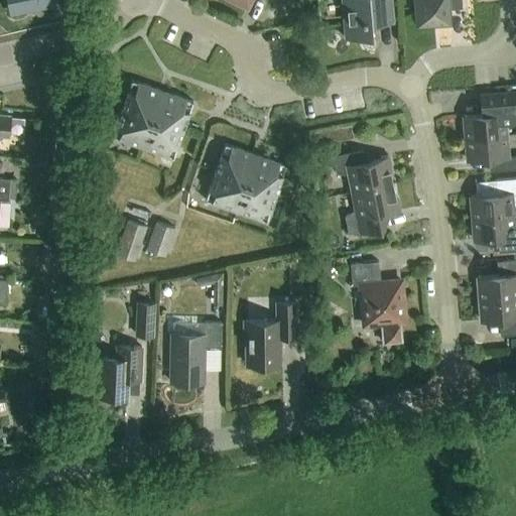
[(56,0),(7,0),(11,13),(57,3),(56,0)]
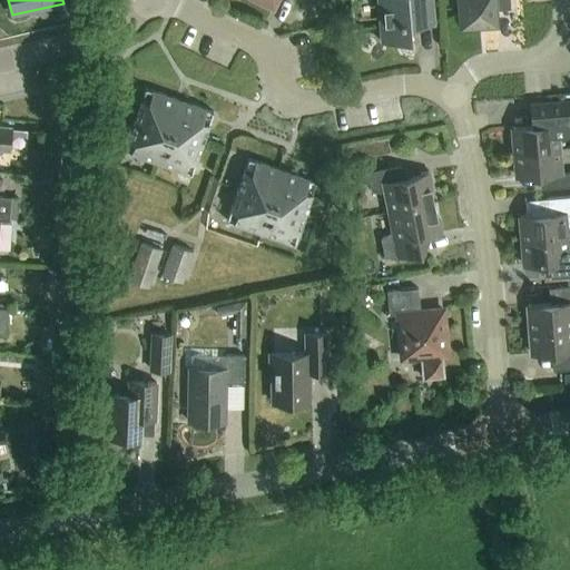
[(409,22),(433,20),(431,0),(377,0),(381,42),(411,40),(409,22)]
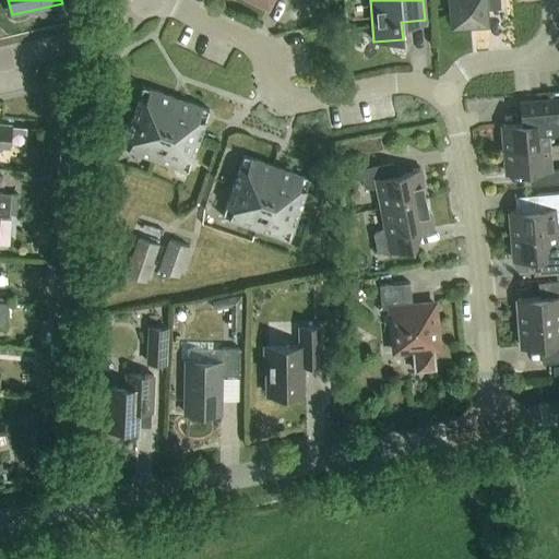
[(487,10),(500,9),(499,0),(448,0),(450,28),(488,26),(487,10)]
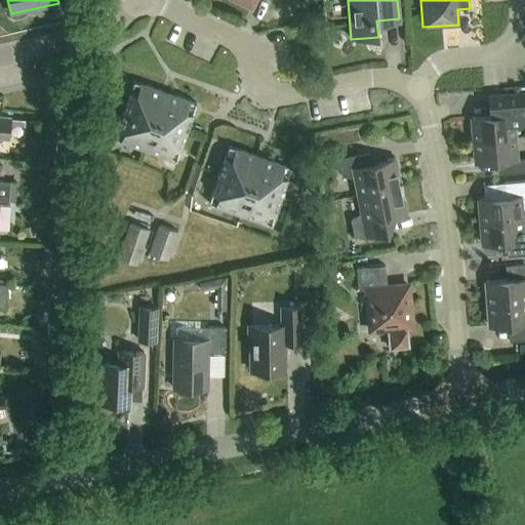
[(196,103),(133,81),(114,138),(175,160),(196,103)]
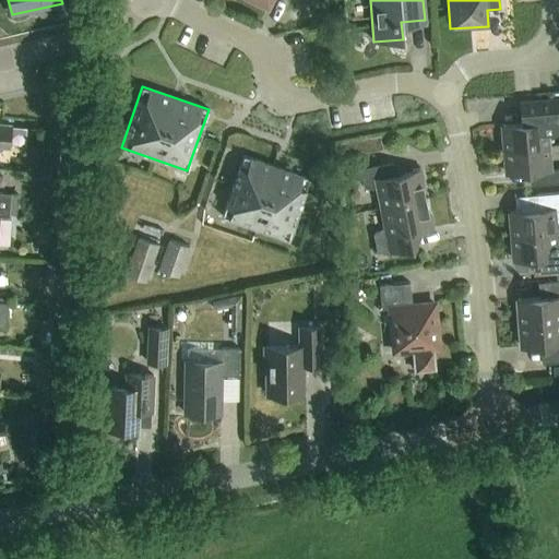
[(503,150),(547,145),(546,132),(558,130),(558,96),(520,99),(521,123),(501,126),(503,150)]
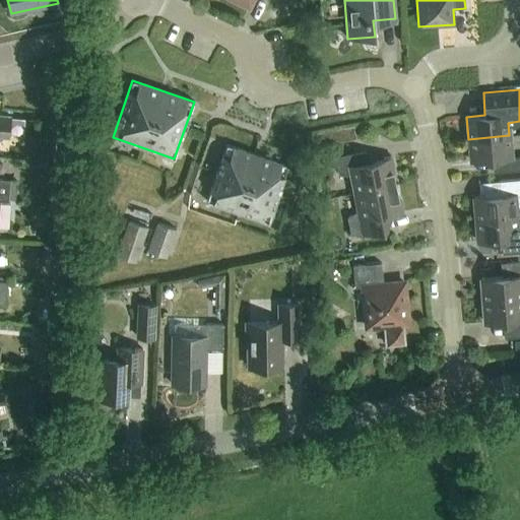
[(0,135),(8,136),(9,118),(0,116),(0,135)]
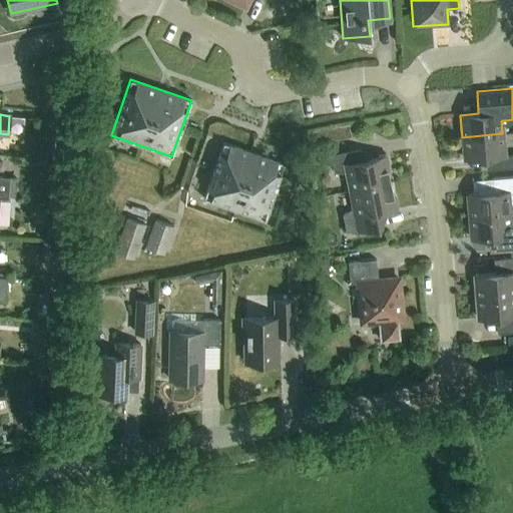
[(512,154),(504,155),(502,133),(462,137),(464,159),(490,157),(491,169),(512,167),(512,154)]
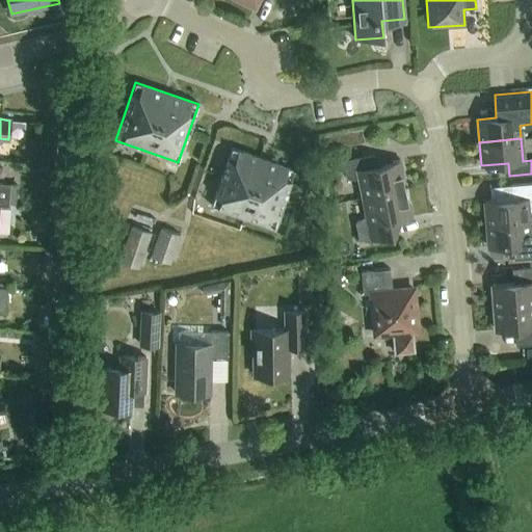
[(294,169),(231,148),(211,206),(274,228),(294,169)]
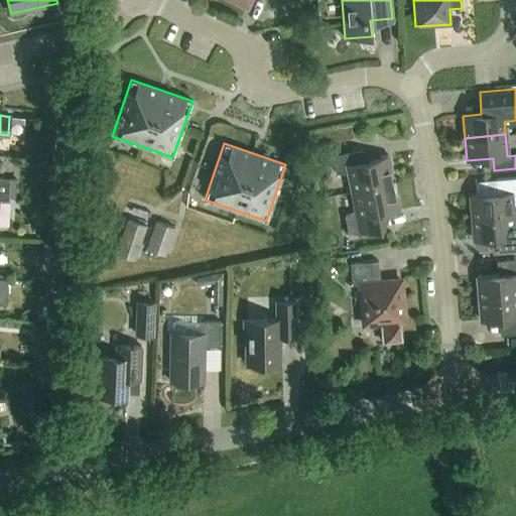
[(348,174),(352,191),(392,183),(387,157),(364,162),(362,150),(333,156),(336,172),(348,174)]
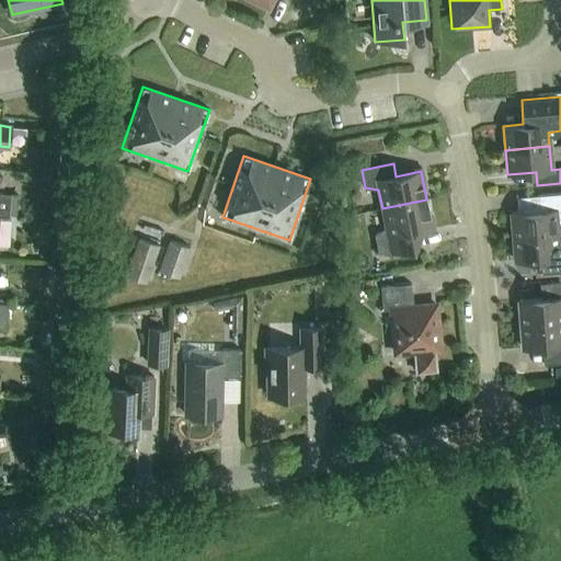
[(0,214),(16,216),(19,195),(0,193),(0,214)]
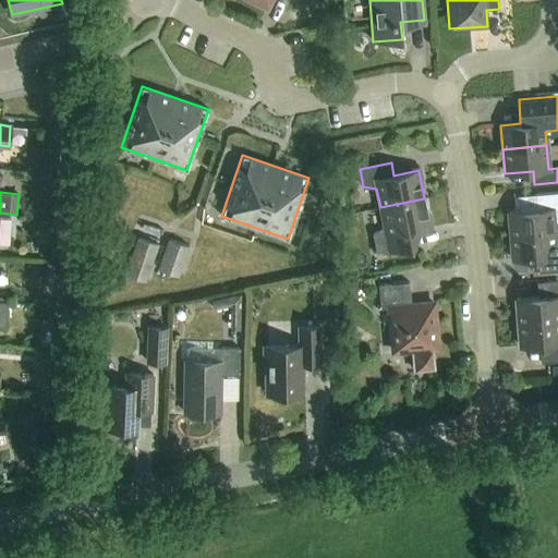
[(508,211),(510,235),(557,231),(557,192),(535,194),(536,209),(508,211)]
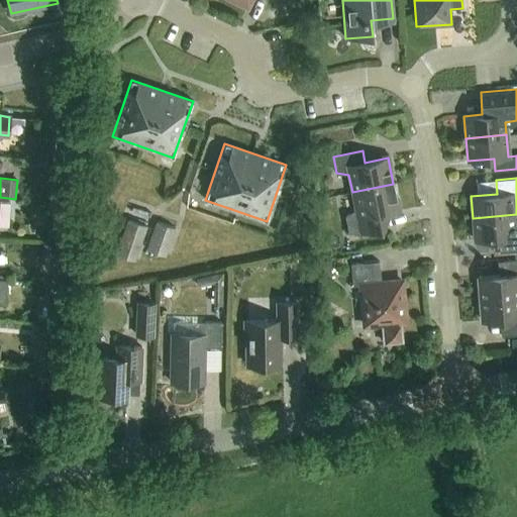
[(393,184),(352,192),(355,209),(345,216),(348,233),(378,227),(388,212),(398,210),(393,184)]
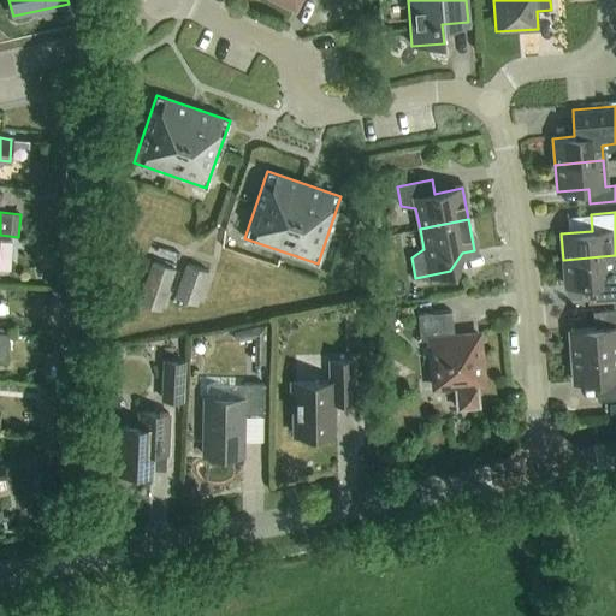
[(615,255),(563,260),(566,286),(584,285),(585,302),(615,298),(615,255)]
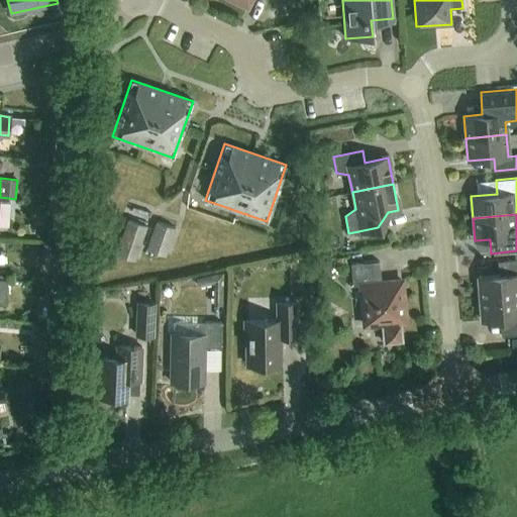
[(116,254),(134,261),(146,225),(128,219),(116,254)]
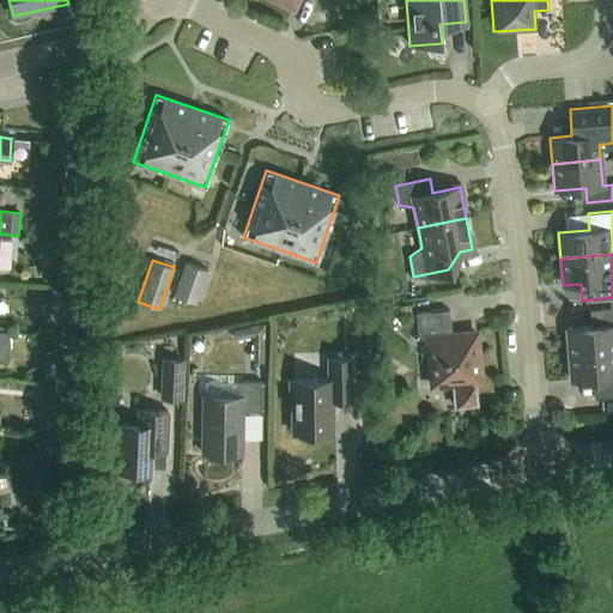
[(195,303),(207,269),(186,262),(174,296),(195,303)]
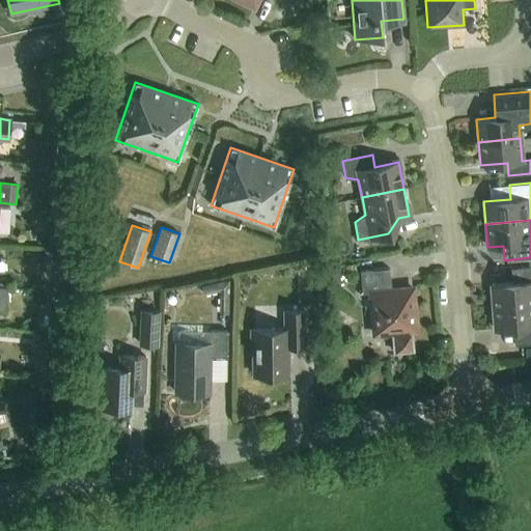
[(60,230),(50,229),(49,244),(59,244),(60,230)]
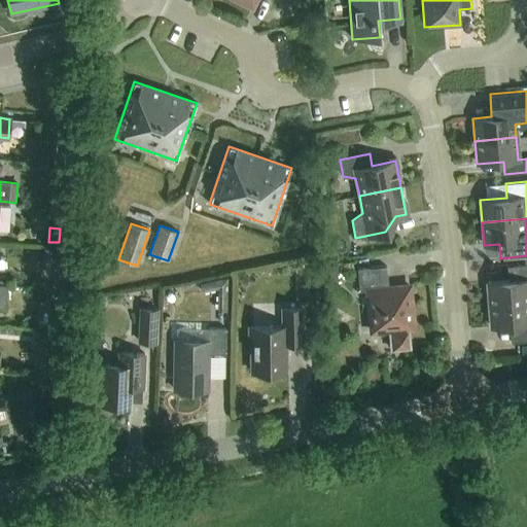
[(526,264),(512,266),(514,280),(487,282),(489,305),(526,301),(526,264)]
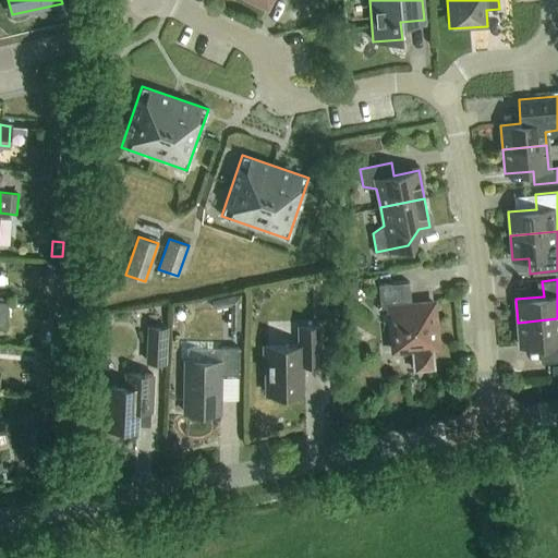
[(393,350),(411,349),(413,371),(434,368),(432,347),(436,347),(433,303),(411,305),(409,282),(378,286),(380,308),(389,307),(393,350)]
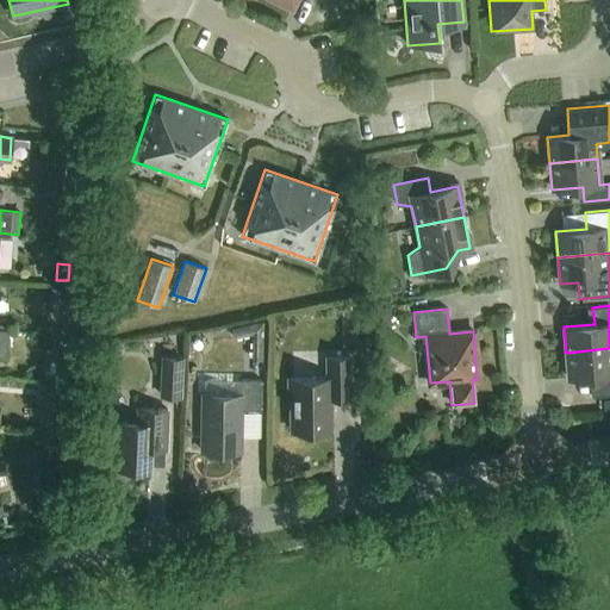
[(609,348),(566,353),(568,379),(599,377),(601,396),(609,394),(609,348)]
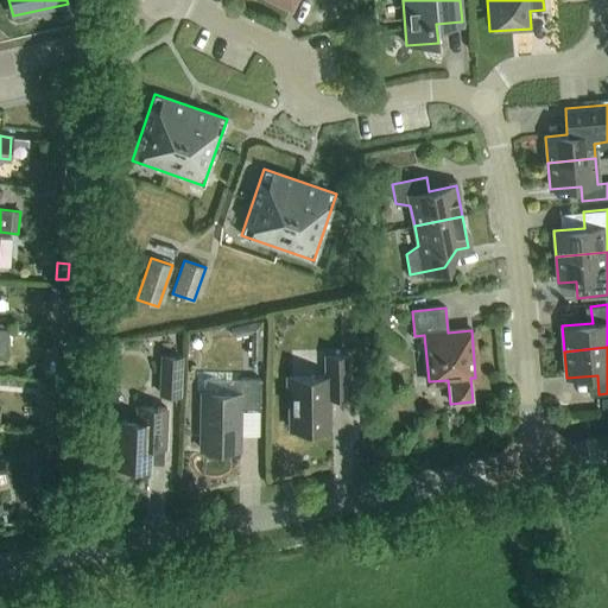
[(159,355),(158,394),(181,396),(182,355),(159,355)]
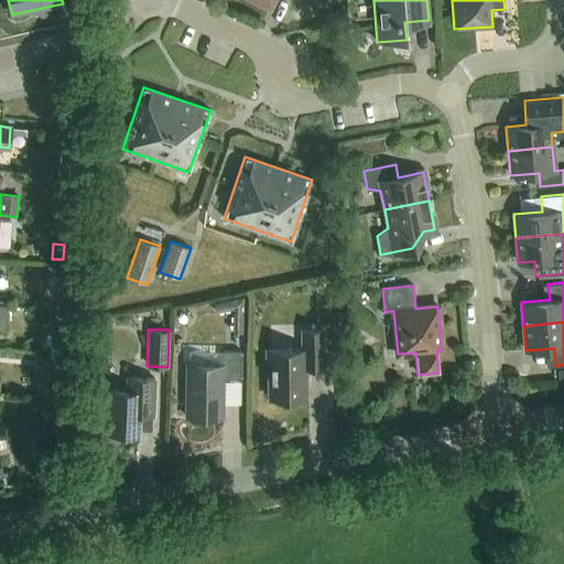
[(304,368),(324,368),(323,329),(302,331),(302,349),(267,349),(267,371),(269,371),(269,398),(305,398),(305,377),(304,377),(304,368)]
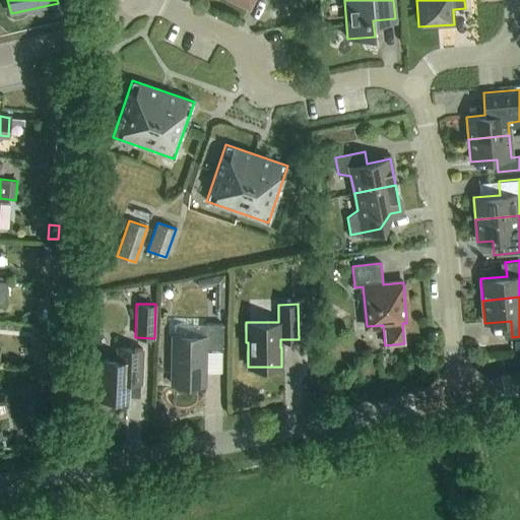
[(222,349),(222,324),(205,324),(205,337),(173,336),(172,384),(204,385),(205,349),(222,349)]
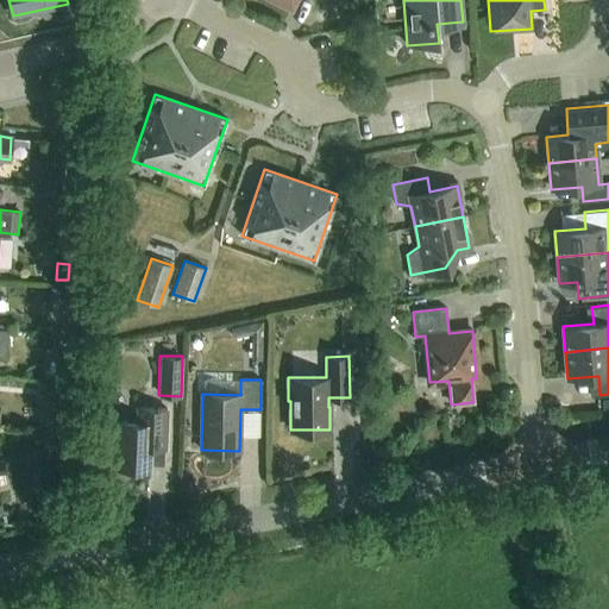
[(149,469),(150,464),(150,449),(165,450),(167,409),(138,408),(138,422),(119,421),(117,468),(149,469)]
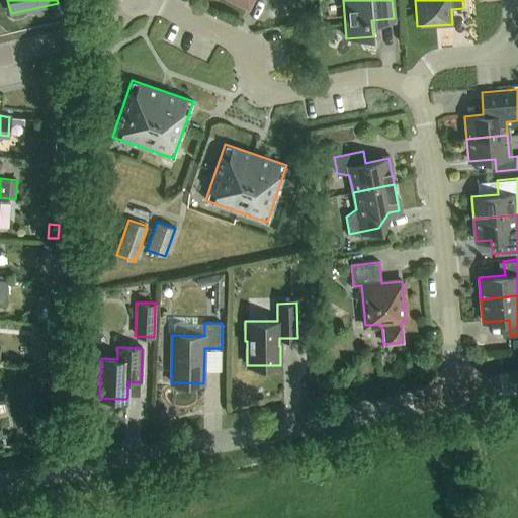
[(33,351),(32,361),(53,363),(54,352),(33,351)]
